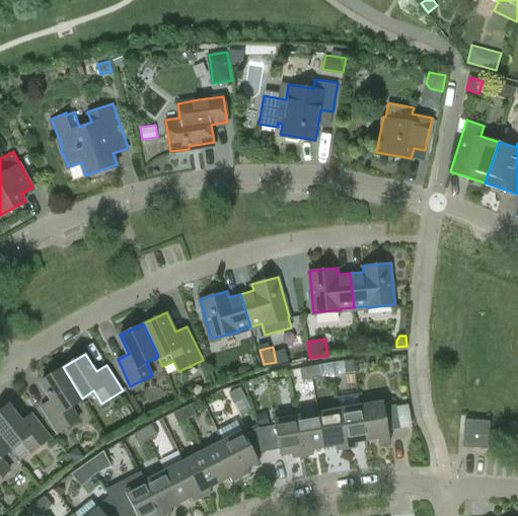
[(344,359),(345,371),(356,370),(354,358),(344,359)]
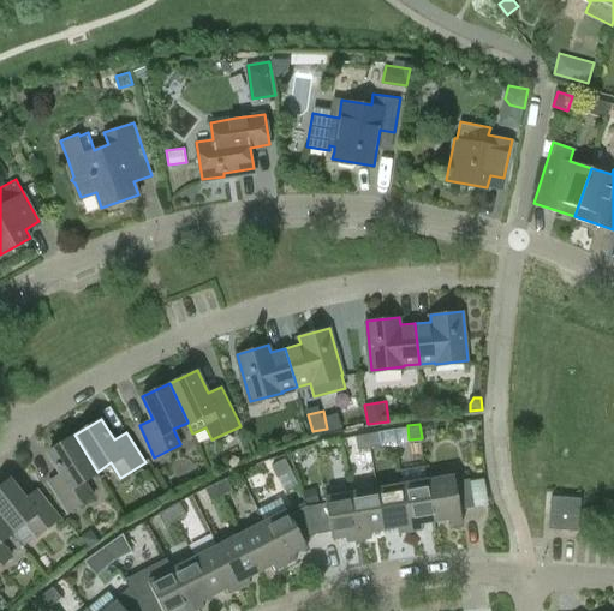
[(382,444),(380,430),(368,432),(370,445),(382,444)]
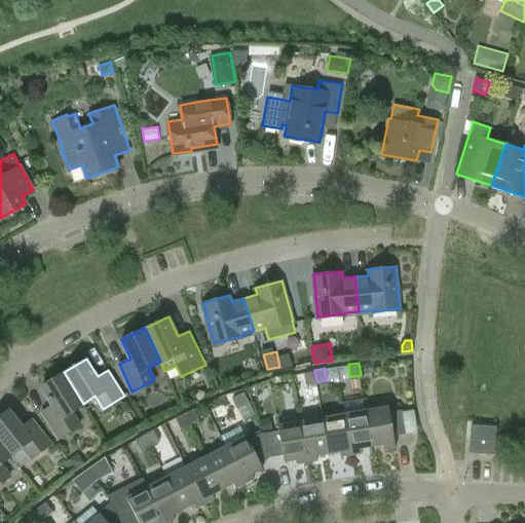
[(304,371),(306,383),(316,381),(314,370),(304,371)]
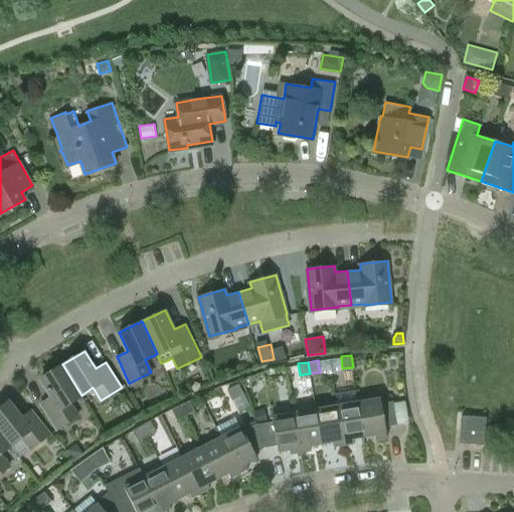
[(81,395),(62,364),(40,378),(51,396),(41,402),(57,428),(77,414),(69,402),(81,395)]
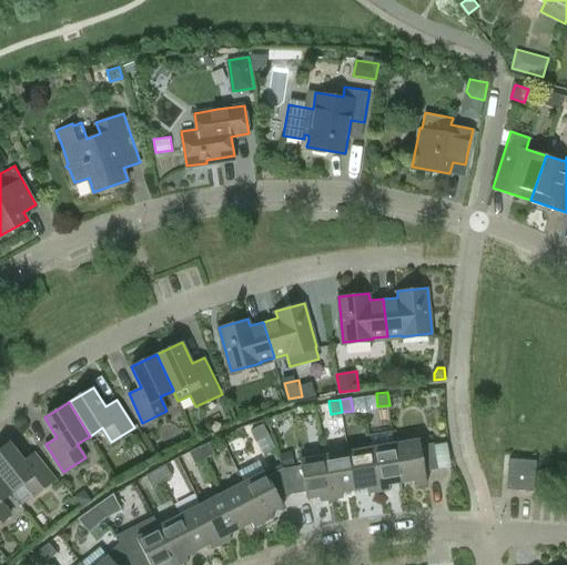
[(434,441),(421,443),(419,434),(394,439),(395,442),(402,481),(414,478),(415,484),(427,482),(425,470),(438,467),(434,441)]
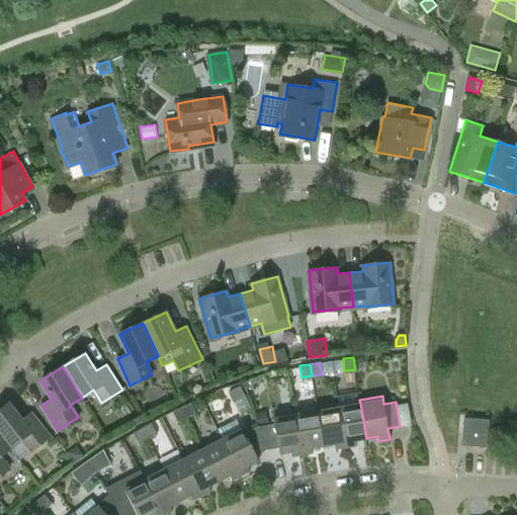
[(196,412),(191,402),(181,406),(187,417),(196,412)]
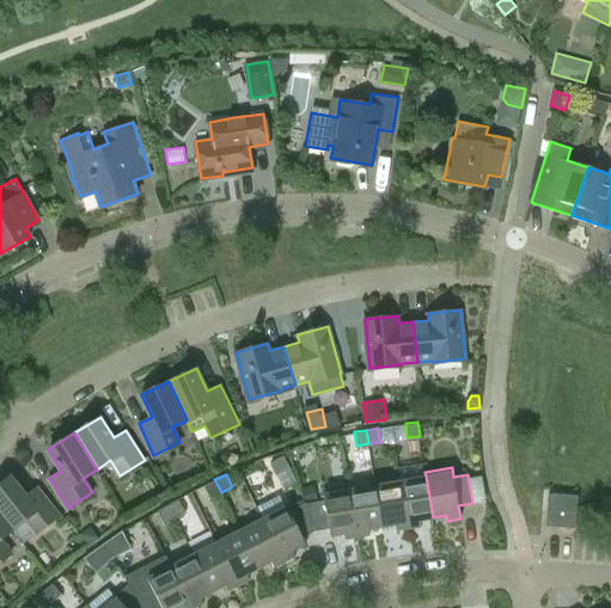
[(0,483),(0,511),(13,528),(26,519),(37,532),(59,514),(37,486),(26,496),(11,476),(0,483)]
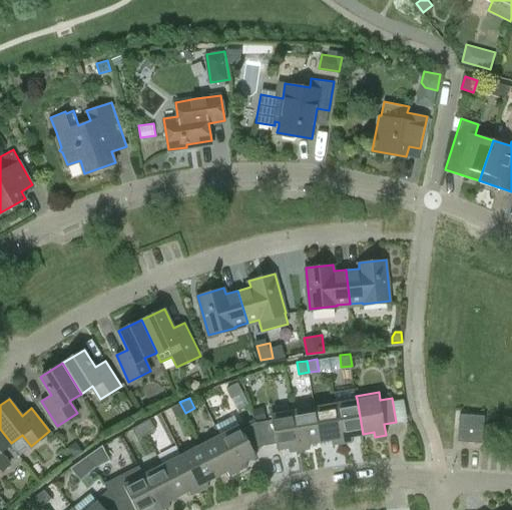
[(336,403),(343,442),(353,441),(352,436),(363,434),(357,399),(336,403)]
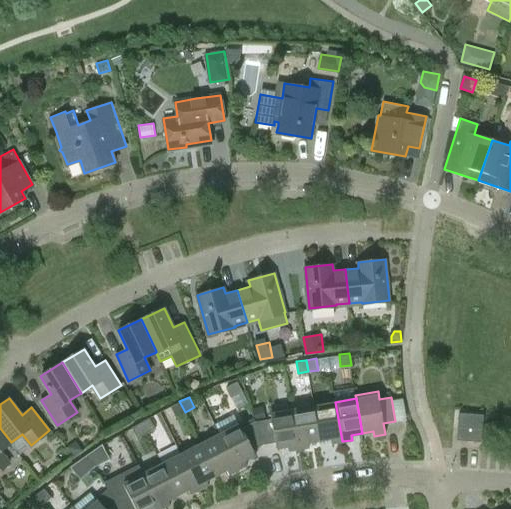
[(171,405),(176,416),(185,412),(179,401),(171,405)]
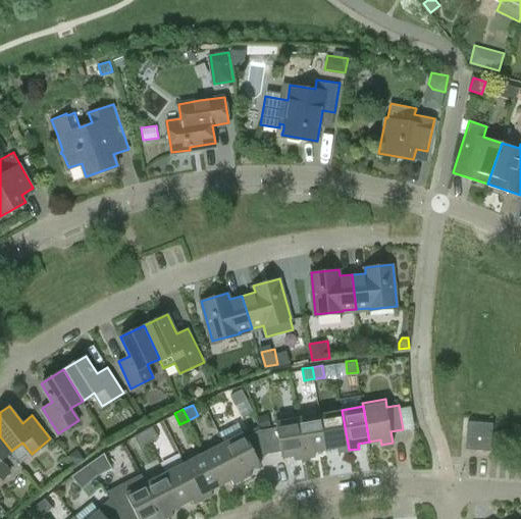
[(320,414),(326,449),(337,447),(339,452),(349,450),(342,410),(320,414)]
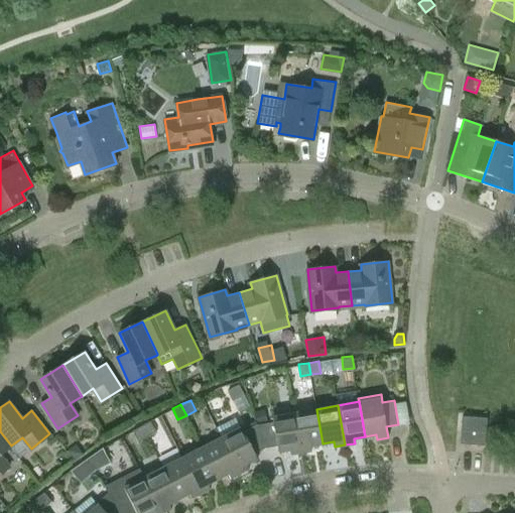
[(279,452),(290,450),(291,454),(301,453),(294,412),(295,412),(294,408),(272,412),(273,421),(258,423),(266,446),(277,444),(279,452)]
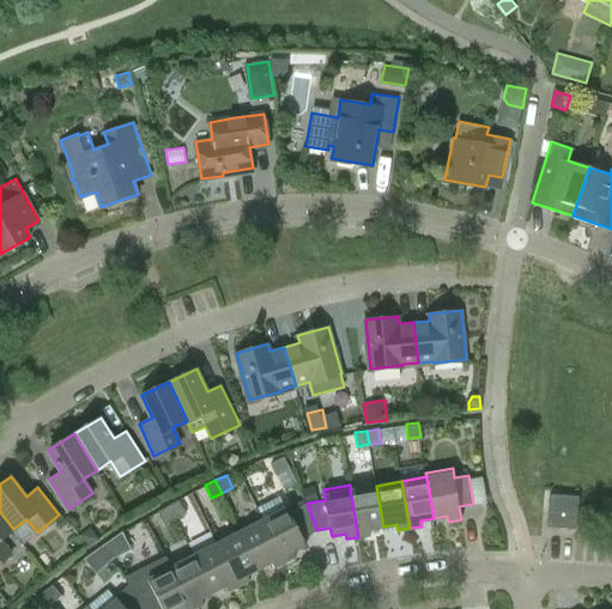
[(350,489),(358,537),(370,535),(370,529),(383,527),(376,486),(351,489),(350,489)]
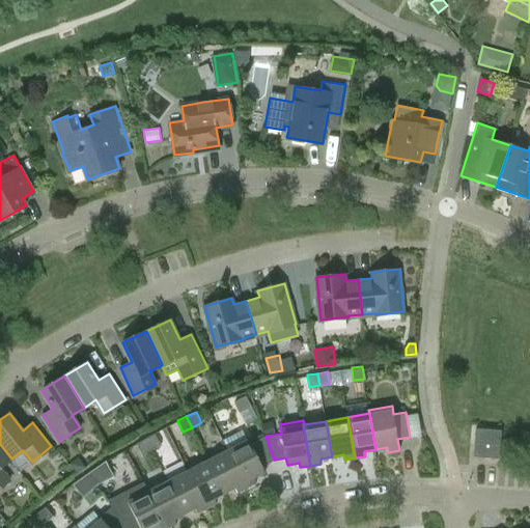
[(474,455),(500,457),(502,428),(476,426),(474,455)]
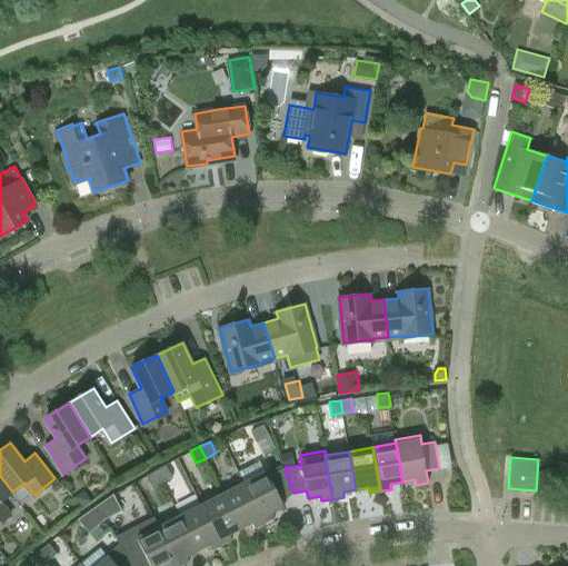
[(172,475),(166,463),(157,468),(162,480),(172,475)]
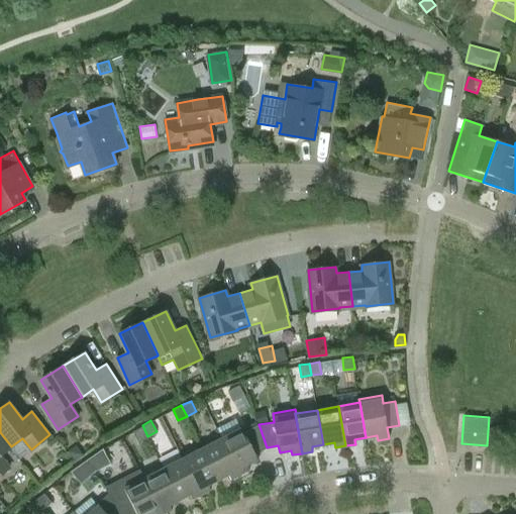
[(222,437),(240,474),(249,469),(247,465),(259,458),(255,453),(267,447),(259,424),(244,431),(240,424),(220,434),(222,437)]
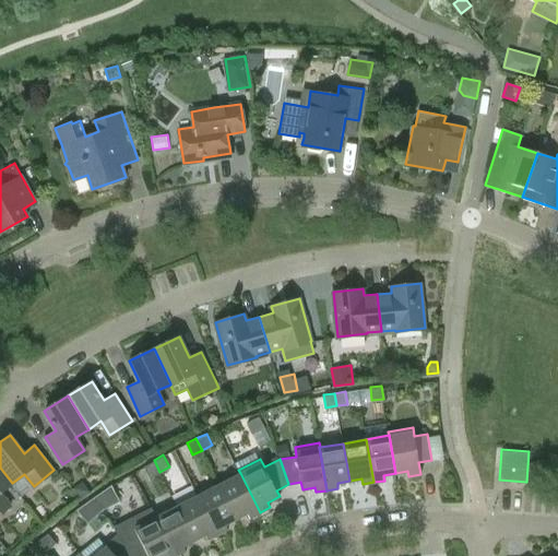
[(144,465),(151,477),(159,472),(154,460),(144,465)]
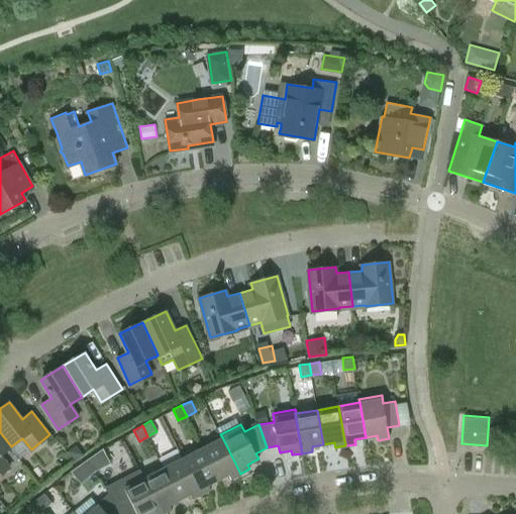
[(11,446),(0,432),(0,474),(9,467),(0,455),(11,446)]
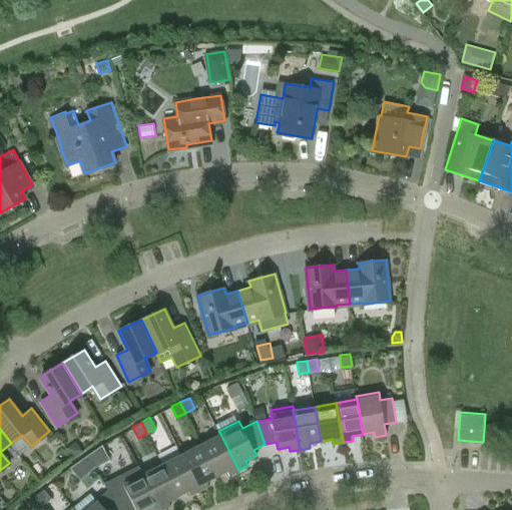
[(201,444),(217,475),(227,470),(229,474),(238,470),(220,434),(201,444)]
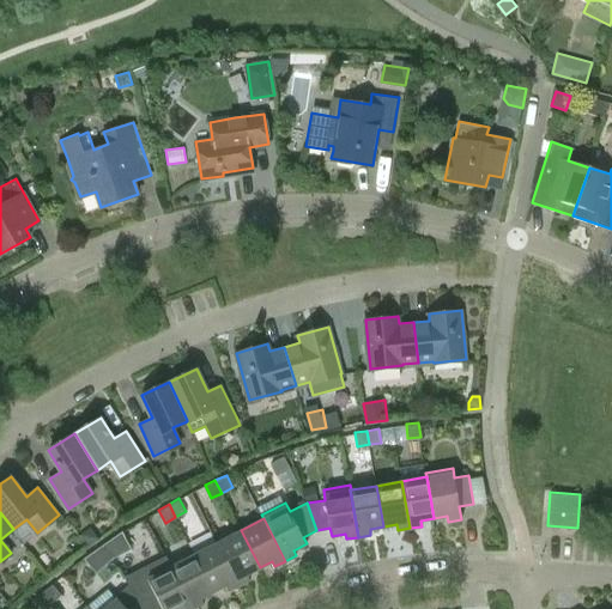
[(218,542),(240,585),(250,579),(248,574),(260,567),(241,530),(218,542)]
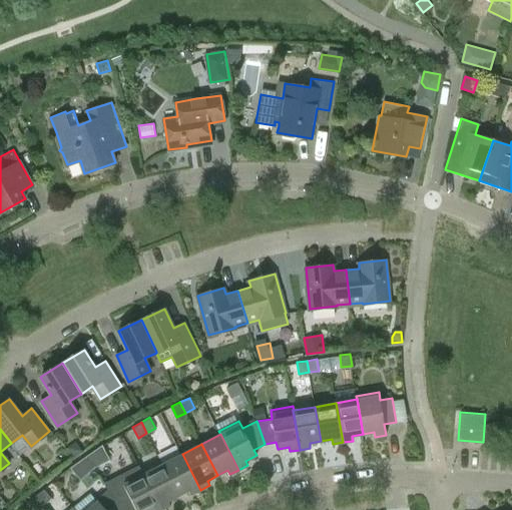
[(103,445),(71,463),(78,475),(110,457),(103,445)]
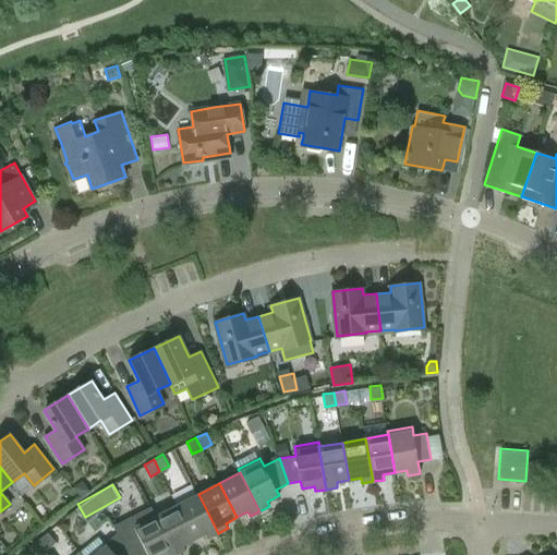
[(177,505),(194,539),(206,533),(208,538),(218,533),(198,494),(177,505)]
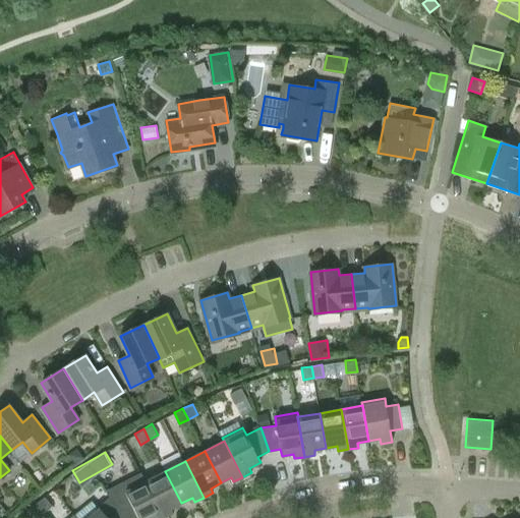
[(146,481),(164,517),(174,513),(171,508),(181,503),(165,471),(147,480),(146,481)]
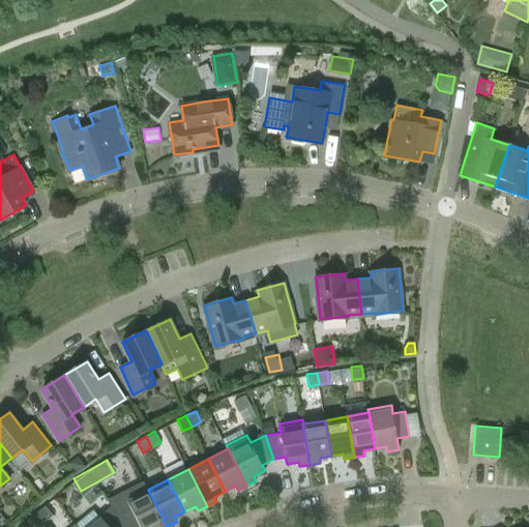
[(140,526),(142,526),(141,526),(154,526),(155,526),(165,526),(167,526),(148,490),(149,489),(147,486),(126,497),(130,504),(117,511),(126,526),(140,526)]
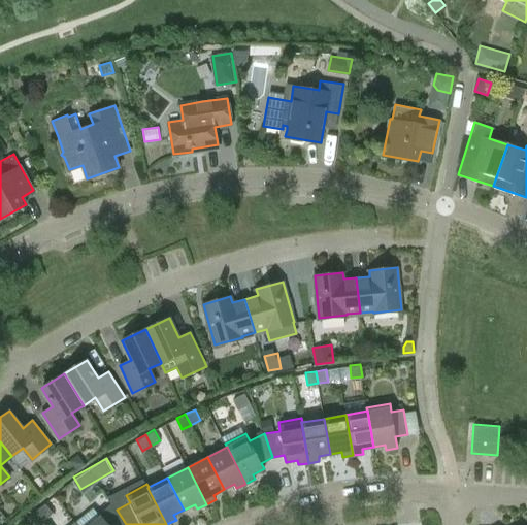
[(54,512),(45,502),(37,509),(45,519),(54,512)]
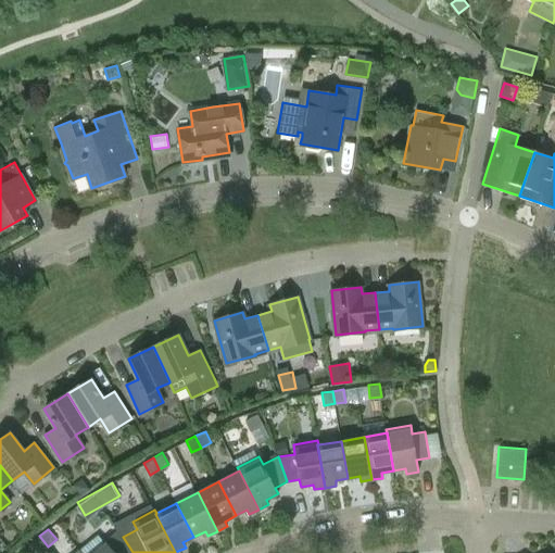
[(32,543),(39,552),(48,547),(39,536),(32,543)]
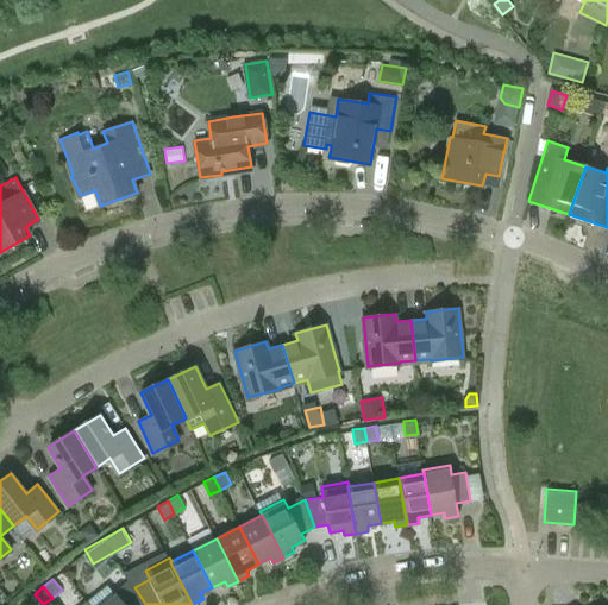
[(145,604),(135,587),(120,598),(114,591),(95,604),(145,604)]
